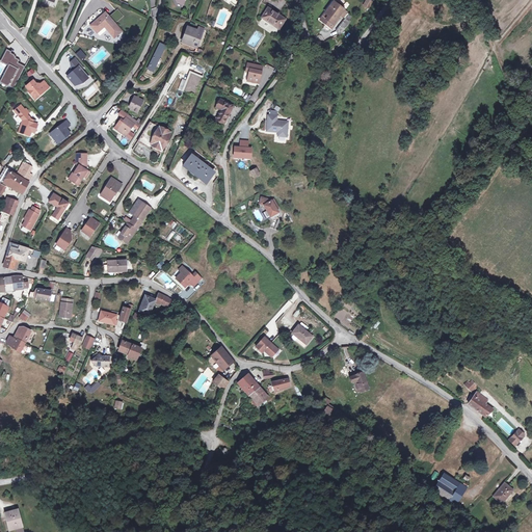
[(372,0),(365,0),(363,6),(370,9),(373,0),(372,0)]
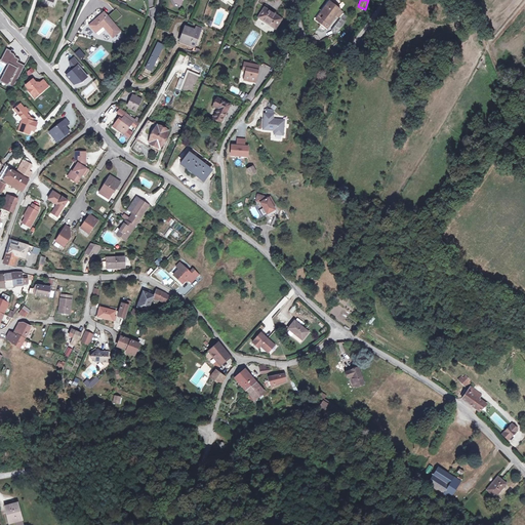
[(330,3),(327,7),(326,6),(318,16),(323,21),(321,24),(326,28),(331,22),(330,22),(335,15),(338,18),(338,17),(339,18),(330,30),(331,31),(333,34),(335,35),(349,18),(339,11),(345,5),(341,3),(337,8),(330,3)]
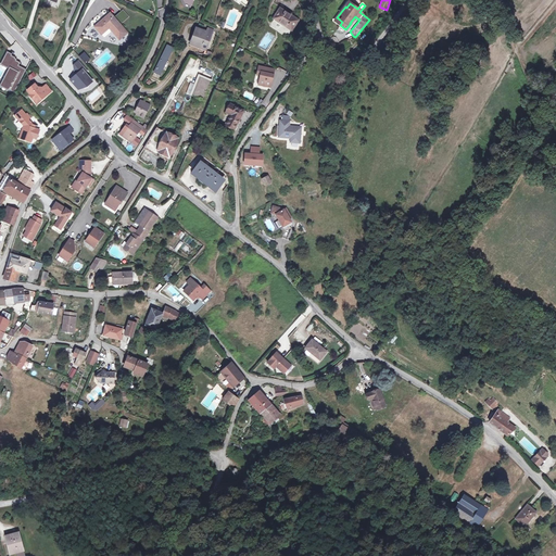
[(290,28),(297,17),(278,5),(272,16),(290,28)]
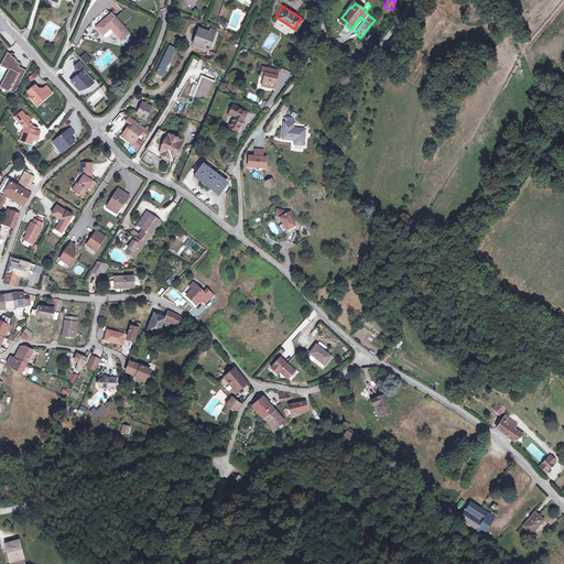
[(109,29),(120,41),(128,34),(110,14),(95,29),(101,35),(109,29)]
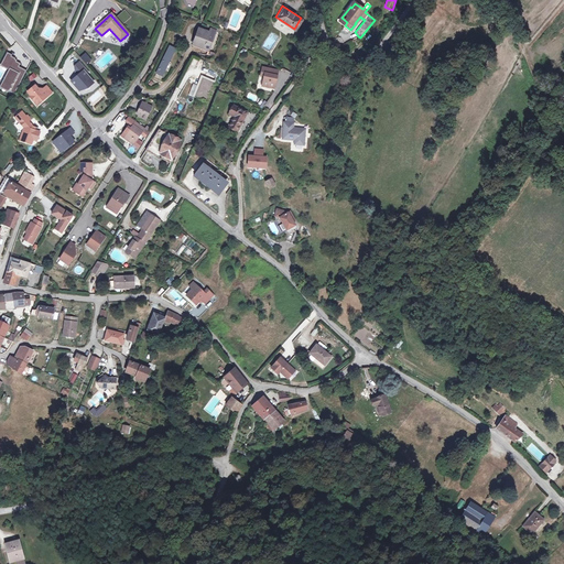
[(302,40),(308,30),(305,28),(299,38),(302,40)]
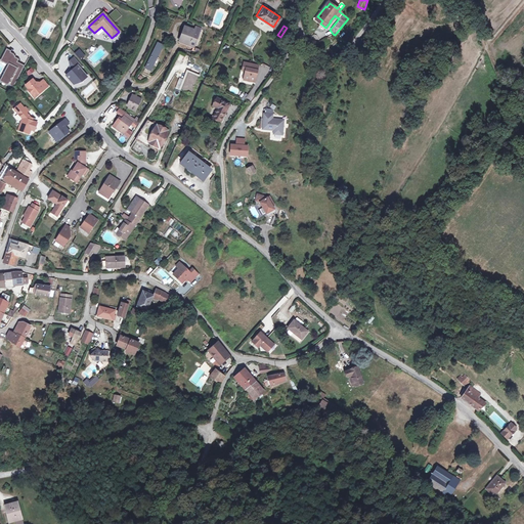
[(195,27),(194,32),(195,32),(190,46),(194,48),(201,29),(195,27)]
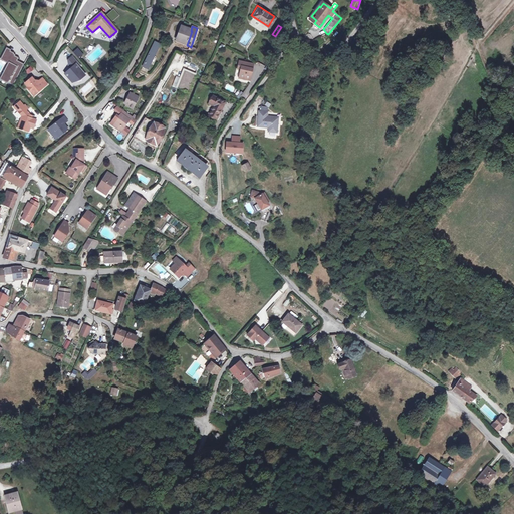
[(192,31),(191,31),(182,28),(180,33),(182,34),(179,43),(187,45),(192,31)]
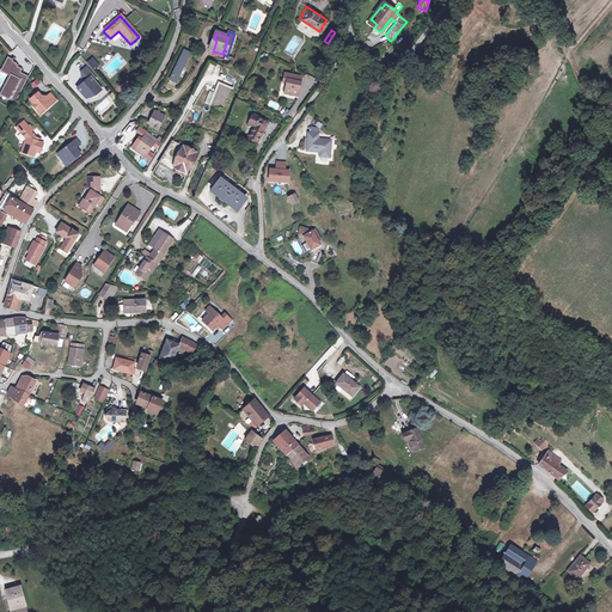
[(175,84),(190,54),(184,51),(170,80),(175,84)]
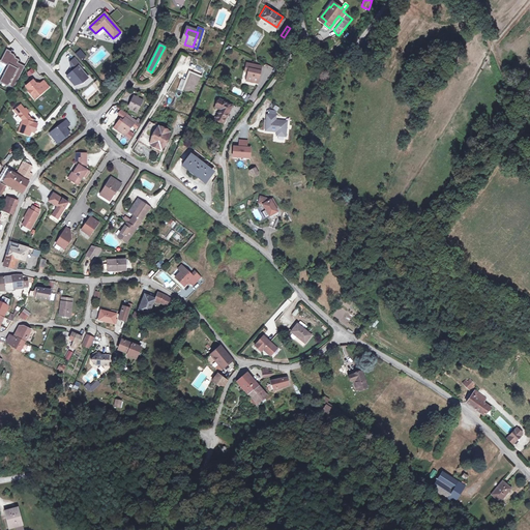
[(10,52),(7,51),(1,62),(8,65),(0,81),(0,83),(8,87),(9,86),(13,88),(24,66),(17,63),(18,60),(15,58),(15,57),(13,56),(10,52)]
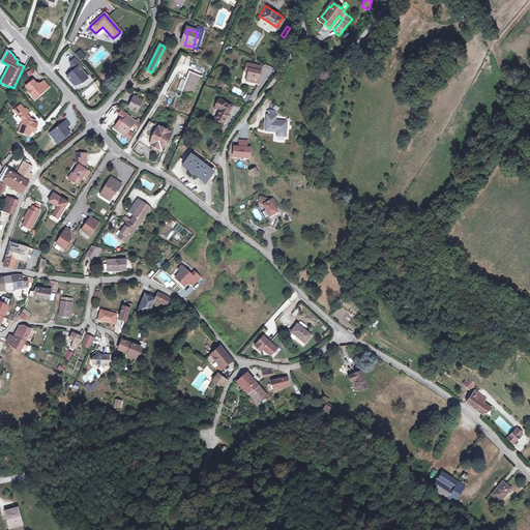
[(82,69),(74,59),(68,63),(70,70),(71,72),(71,74),(72,75),(70,76),(68,76),(65,78),(74,87),(79,85),(78,83),(83,82),(87,79),(80,71),(82,69)]
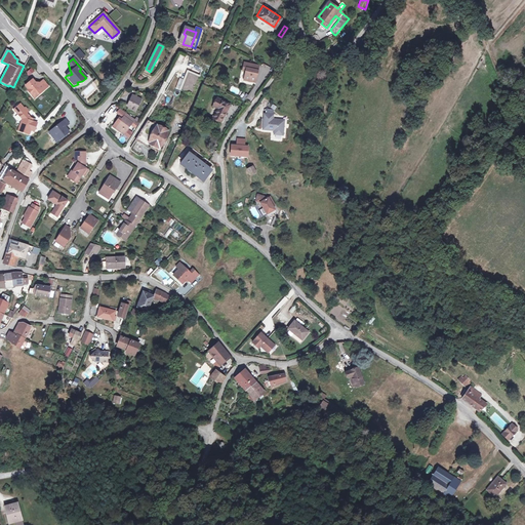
[(254,81),(257,65),(243,62),(242,69),(245,69),(243,79),(254,81)]
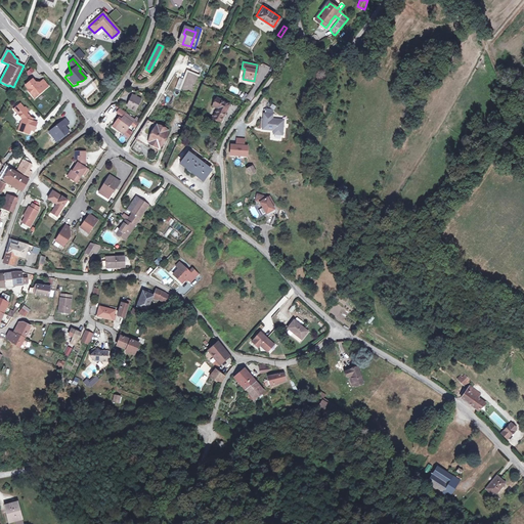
[(187,70),(179,90),(190,94),(198,75),(187,70)]
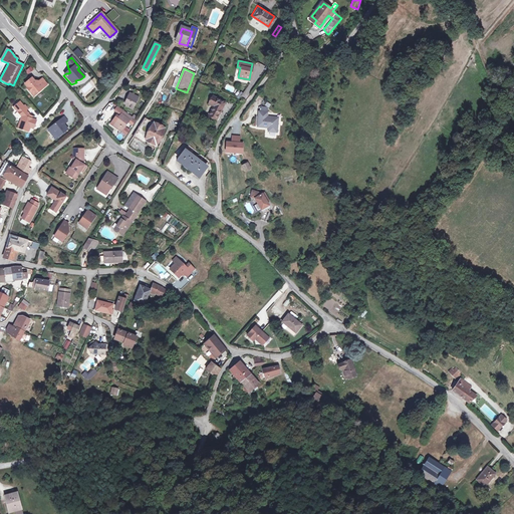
[(30,78),(23,85),(26,88),(26,89),(30,93),(32,91),(35,94),(46,85),(40,79),(35,84),(30,78)]
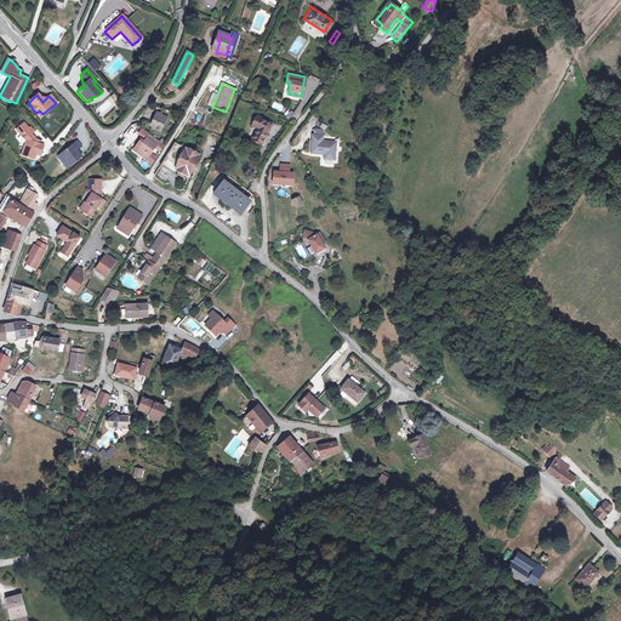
[(160,134),(166,119),(155,114),(151,126),(152,130),(160,134)]
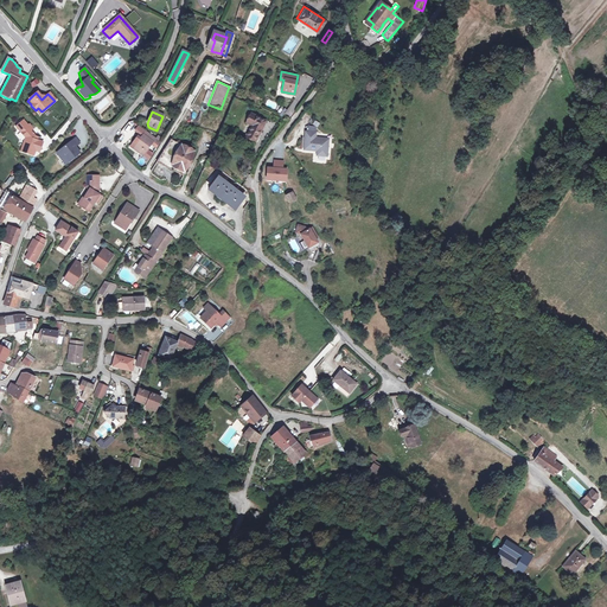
[(260,142),(269,122),(254,115),(249,125),(255,127),(250,138),(260,142)]
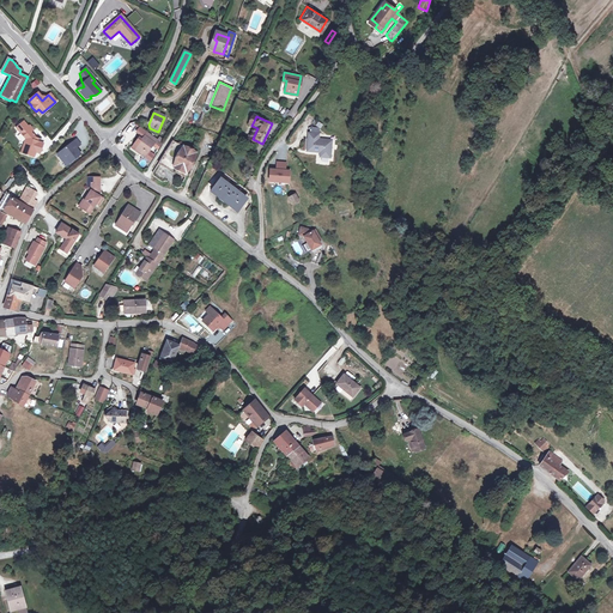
[(22,121),(18,126),(19,127),(16,129),(18,132),(26,140),(24,149),(22,153),(35,157),(36,152),(41,153),(43,144),(37,141),(36,141),(36,139),(31,133),(28,129),(28,128),(22,121)]
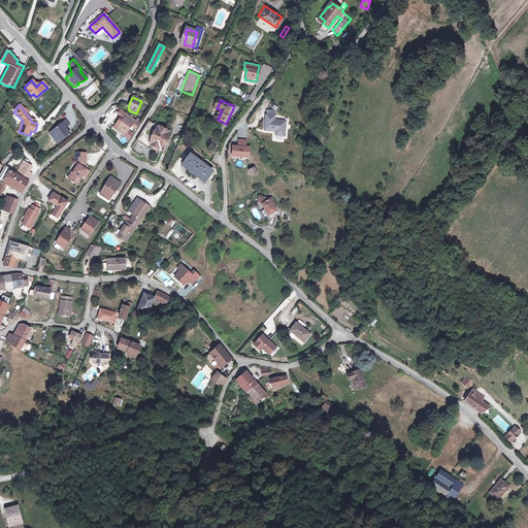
[(54,119),(62,107),(59,104),(50,116),(54,119)]
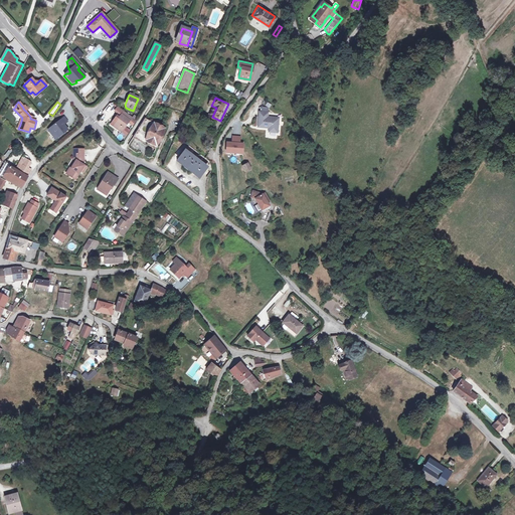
[(131,123),(134,120),(124,113),(121,117),(119,119),(114,128),(122,134),(123,134),(130,122),(131,123)]
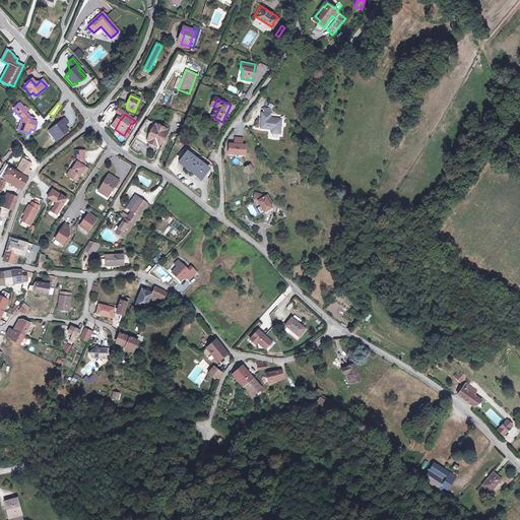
[(266,115),(262,114),(260,129),(271,131),(271,134),(280,135),(281,121),(270,120),(271,116),(269,115),(266,115)]
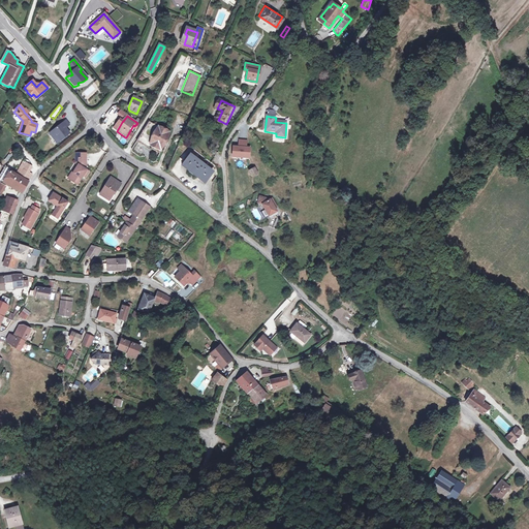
[(69,124),(65,120),(53,130),(55,133),(55,136),(54,137),(58,143),(70,132),(67,129),(66,129),(65,128),(65,127),(69,124)]
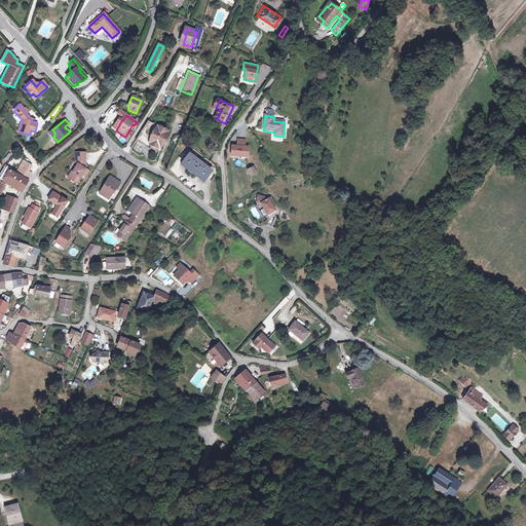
[(121,121),(119,120),(113,129),(116,130),(121,121)]
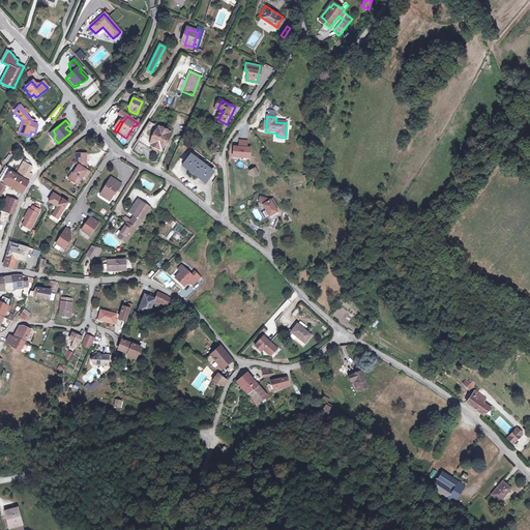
[(165,150),(172,133),(151,123),(140,140),(165,150)]
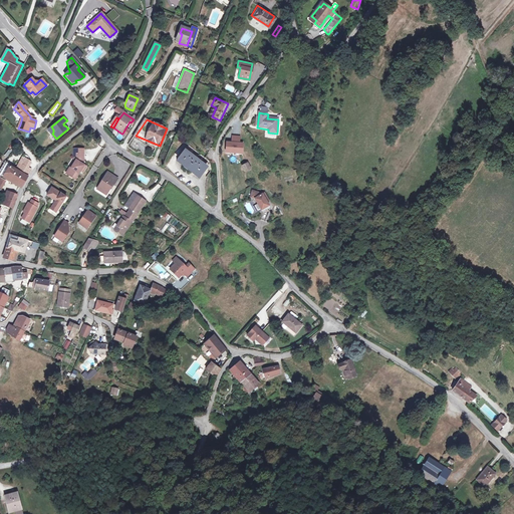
[(235,144),(225,144),(225,152),(241,153),(241,145),(235,144)]
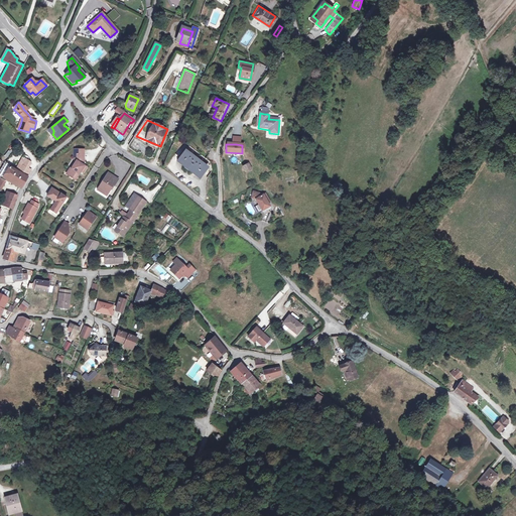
[(210,164),(188,148),(185,152),(207,169),(210,164)]
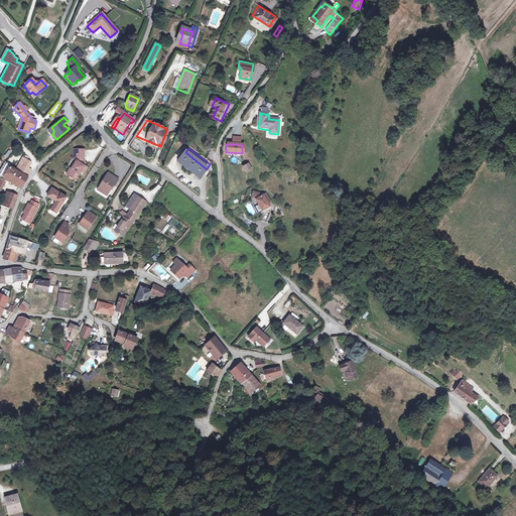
[(76,154),(83,154),(84,150),(74,150),(74,162),(70,168),(71,169),(76,161),(76,154)]
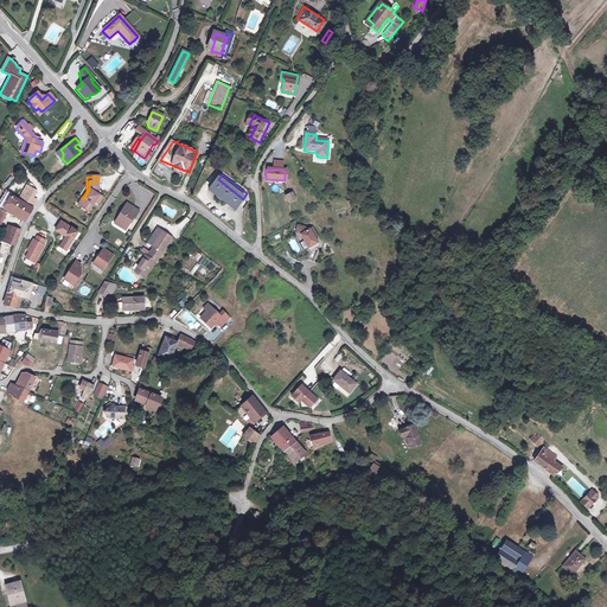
[(243,199),(218,179),(210,191),(235,210),(243,199)]
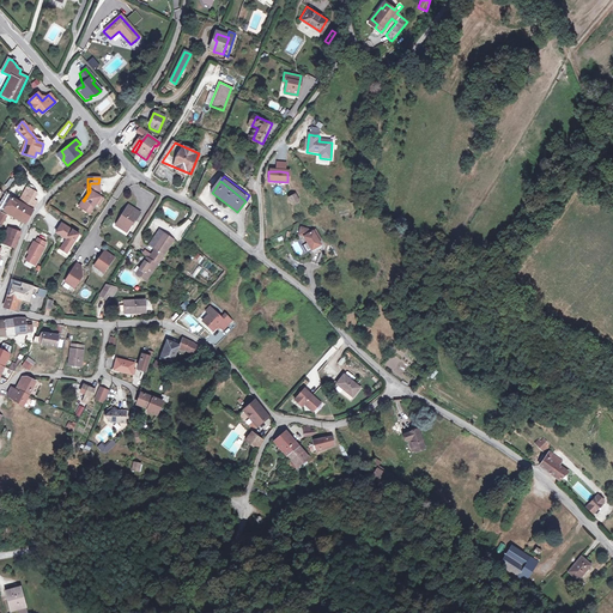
[(98,194),(98,183),(90,183),(90,192),(84,201),(83,200),(78,207),(89,214),(93,207),(92,206),(93,204),(95,205),(99,198),(97,196),(98,194)]
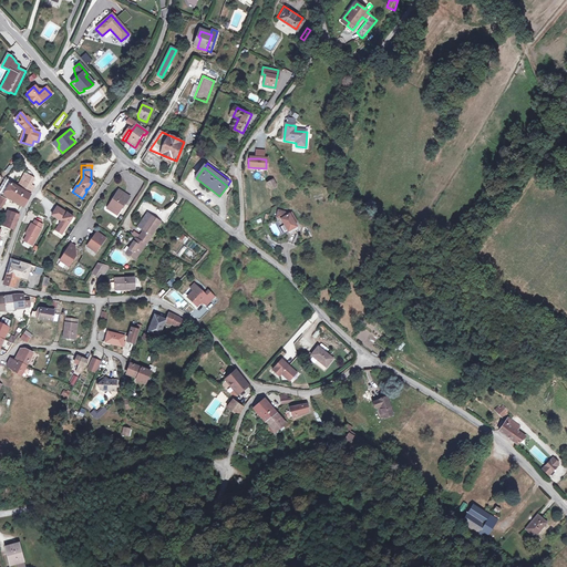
[(26,174),(21,181),(28,185),(32,178),(26,174)]
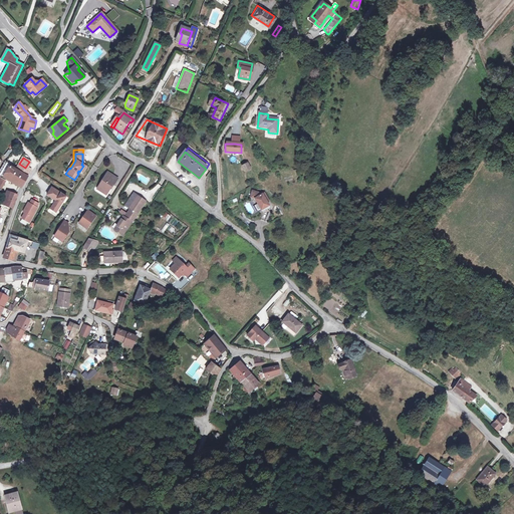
[(198,180),(199,178),(178,162),(177,163),(198,180)]
